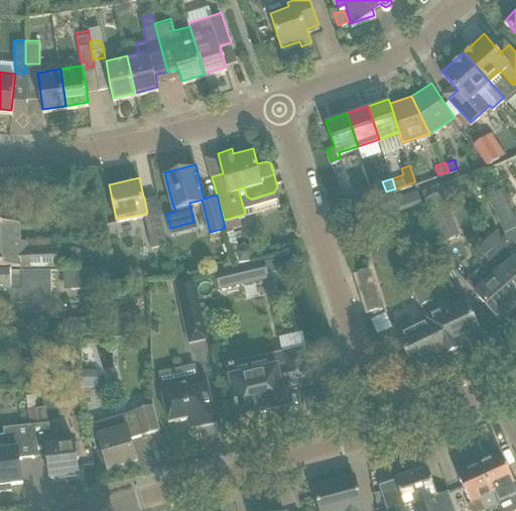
[(351,204),(374,196),(370,181),(347,190),(351,204)]
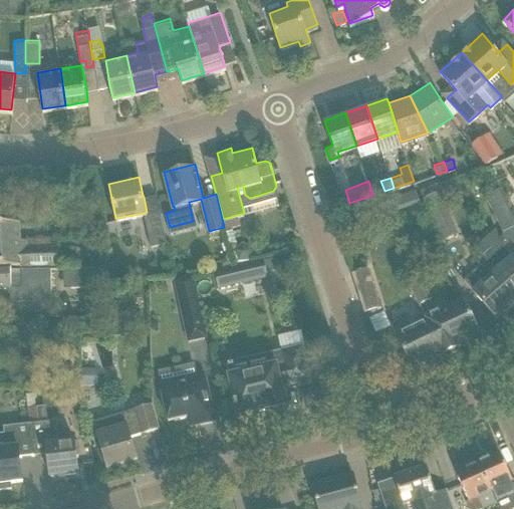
[(513,222),(513,219),(498,186),(487,191),(485,198),(501,229),(513,222)]
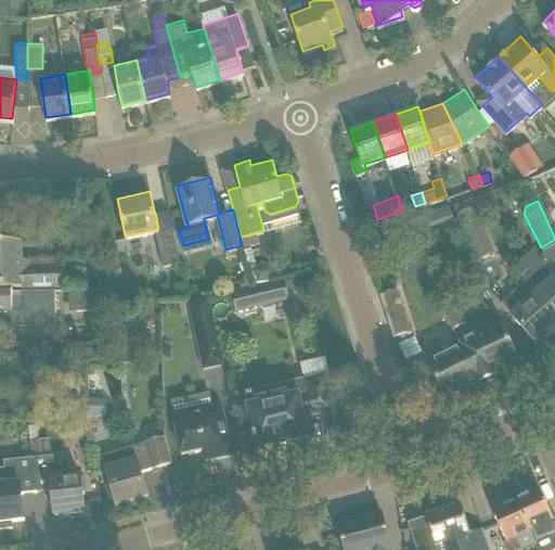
[(420,226),(453,215),(449,203),(416,214),(420,226)]
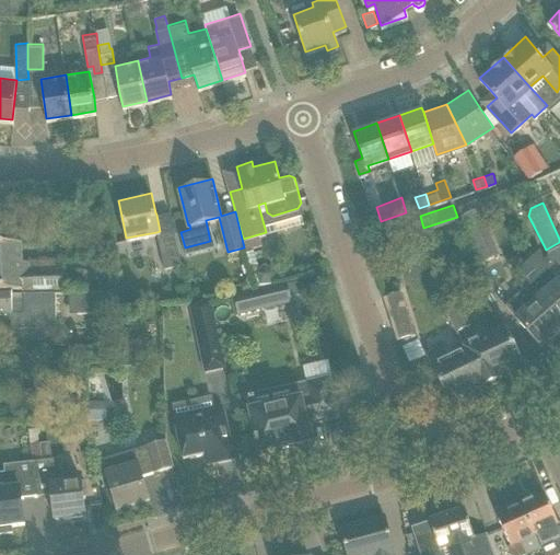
[(481,258),(500,252),(479,206),(462,214),(481,258)]
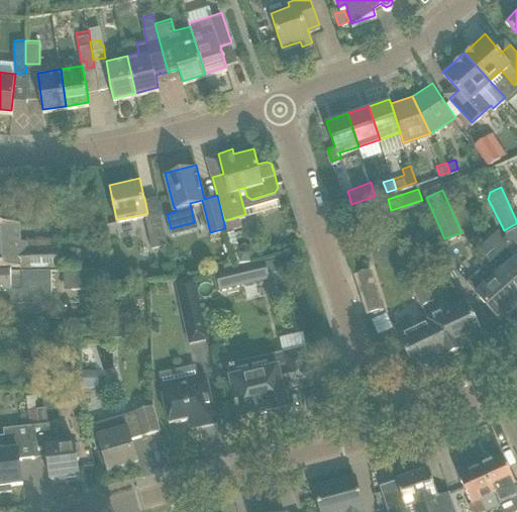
[(151,243),(166,240),(161,215),(145,218),(151,243)]
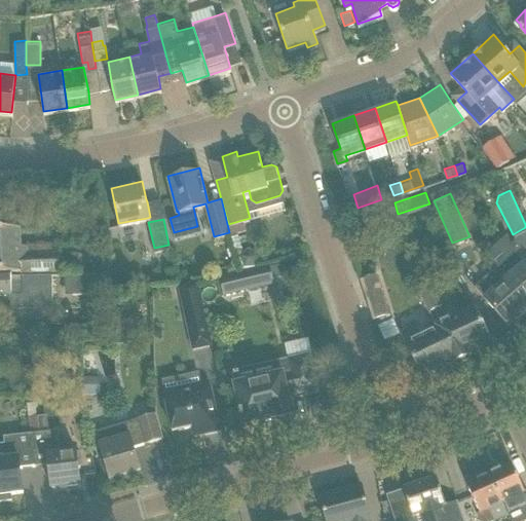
[(242,220),(228,224),(230,231),(246,227),(242,220)]
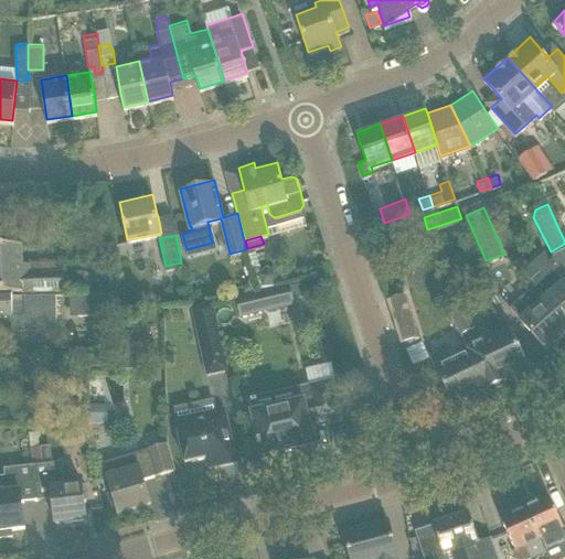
[(30,264),(22,264),(21,242),(0,242),(0,289),(12,289),(12,292),(55,291),(55,289),(64,289),(64,266),(31,267),(30,264)]
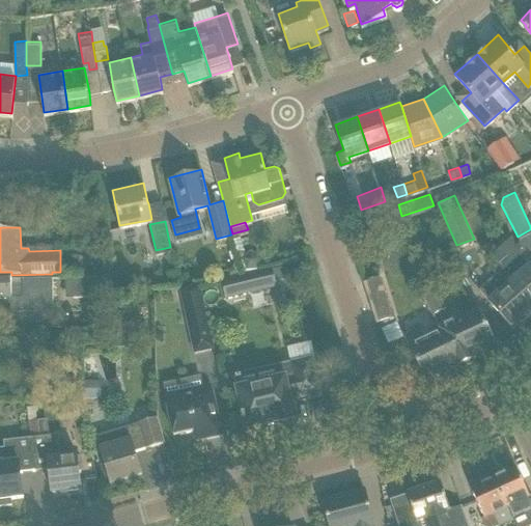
[(512,234),(494,250),(500,269),(530,305),(530,264),(525,257),(518,250),(518,243),(514,243),(512,234)]
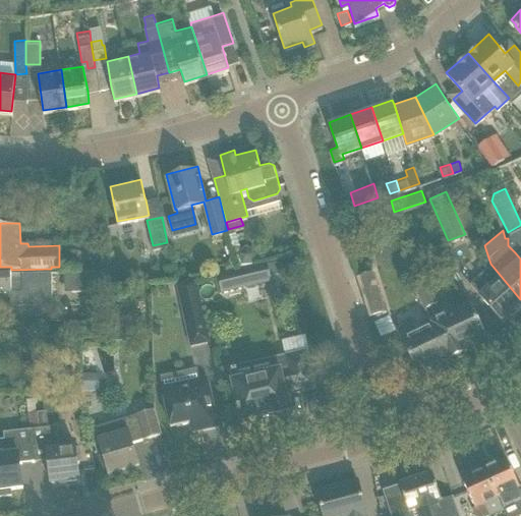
[(447,240),(436,245),(447,269),(458,264),(447,240)]
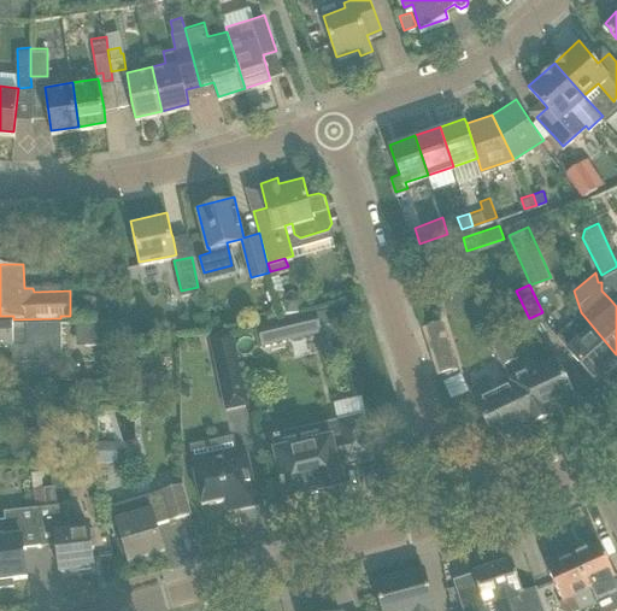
[(316,307),(257,322),(262,342),(321,328),(316,307)]
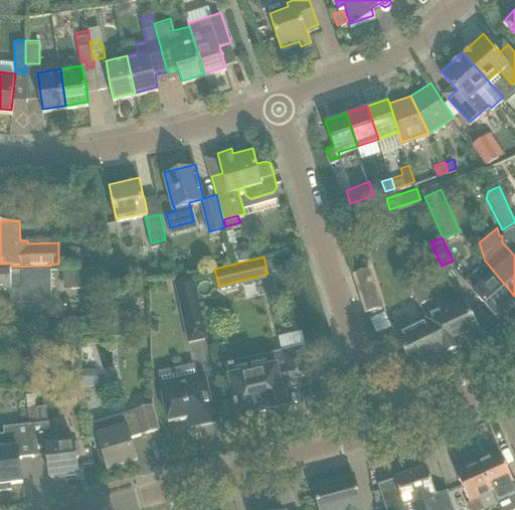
[(485,261),(465,278),(484,300),(497,316),(514,300),(514,296),(485,261)]
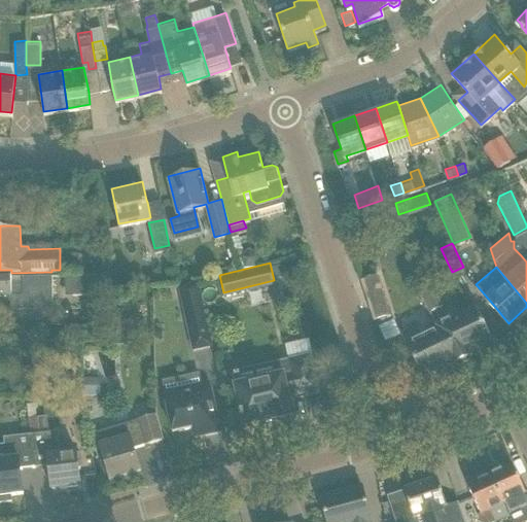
[(51,272),(11,273),(11,270),(0,270),(0,291),(7,291),(7,294),(7,298),(10,298),(10,303),(13,305),(53,305),(51,272)]
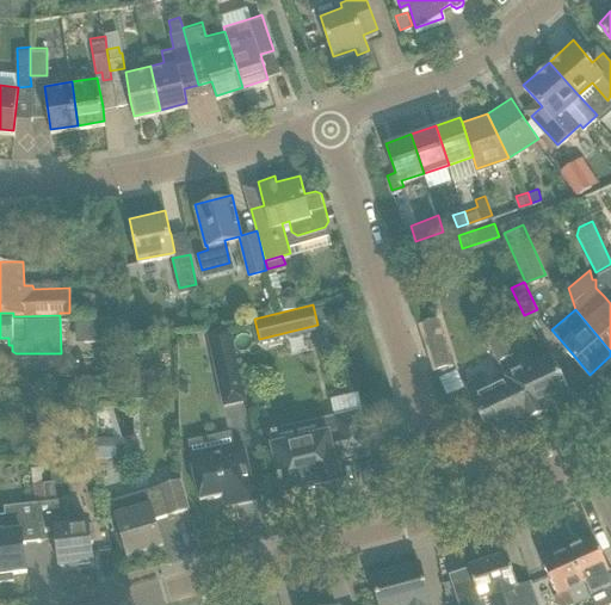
[(433,369),(452,363),(437,314),(418,321),(433,369)]
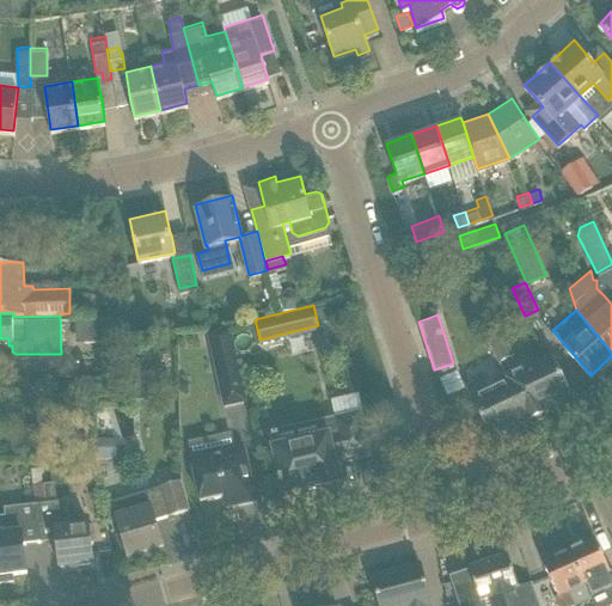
[(74,340),(121,338),(120,317),(74,317),(74,340)]
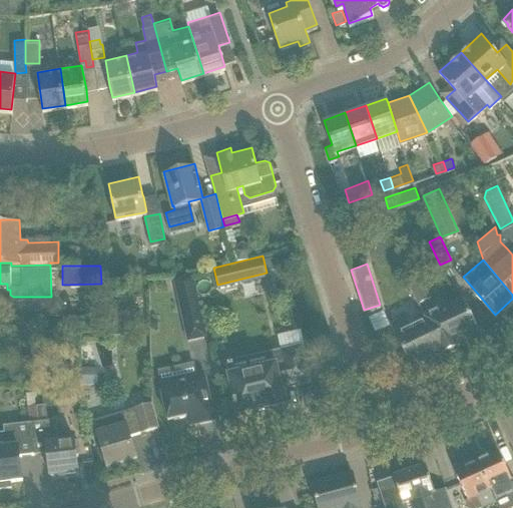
[(193,271),(173,275),(186,338),(206,334),(196,287),(193,271)]
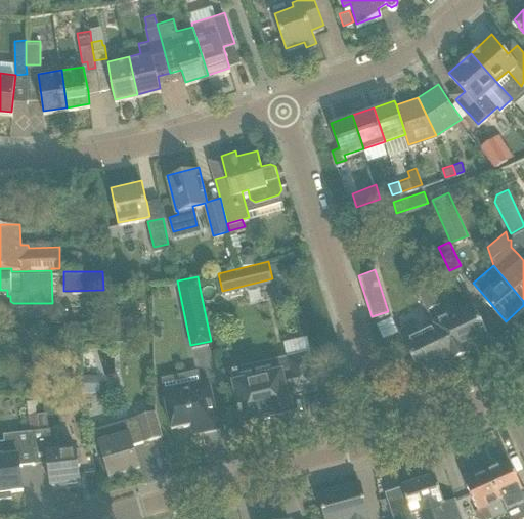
[(433,305),(440,301),(431,283),(419,289),(433,318),(435,323),(450,357),(451,358),(468,351),(467,348),(488,338),(471,302),(448,313),(448,311),(439,315),(433,305)]
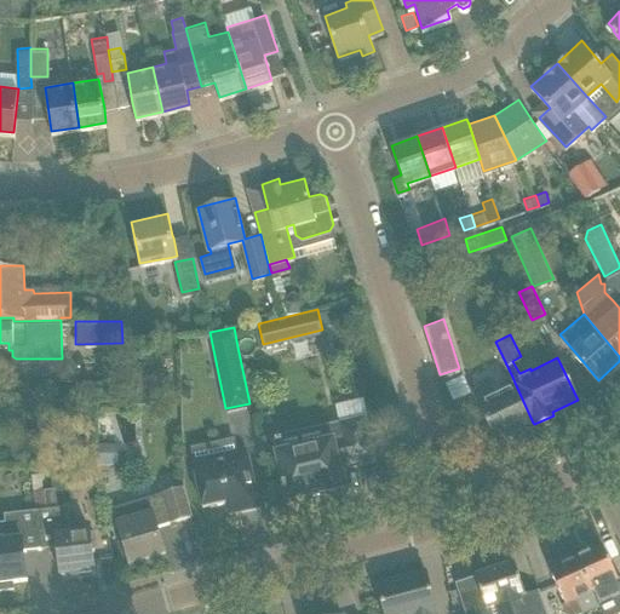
[(128,400),(149,397),(148,373),(126,374),(128,400)]
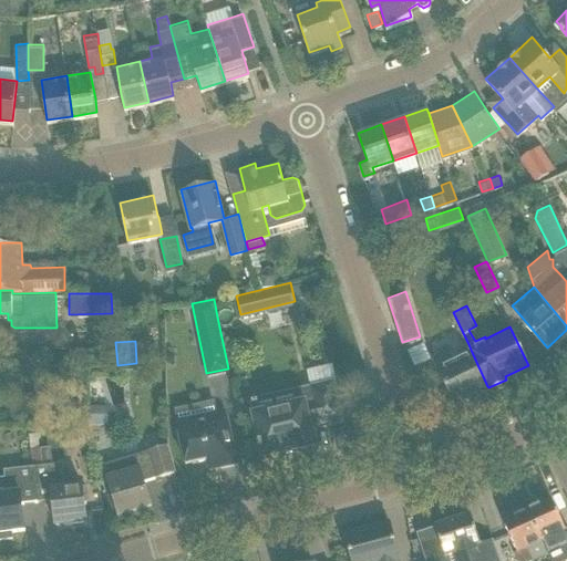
[(468,351),(455,357),(449,342),(429,351),(453,403),(487,386),(471,350),(468,344),(466,345),(468,351)]
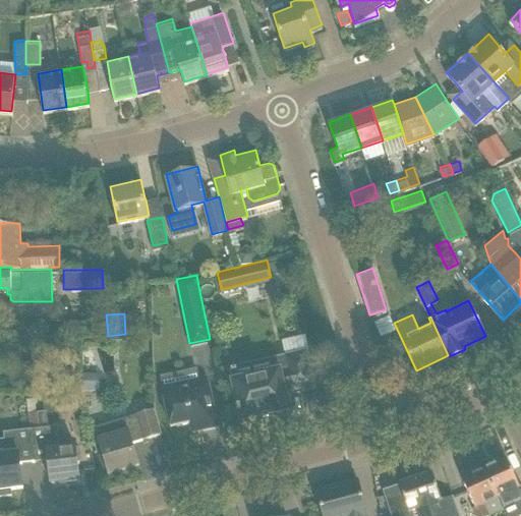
[(280,367),(232,378),(238,404),(237,404),(239,410),(241,417),(258,413),(258,414),(272,411),(272,410),(289,406),(285,388),(293,386),(293,389),(313,385),(304,349),(285,353),(288,366),(280,368),(280,367)]
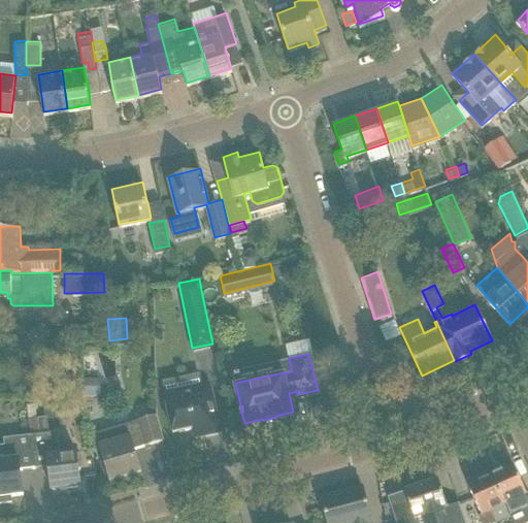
[(220,428),(216,409),(209,382),(164,391),(172,429),(193,424),(194,427),(203,425),(205,432),(220,428)]
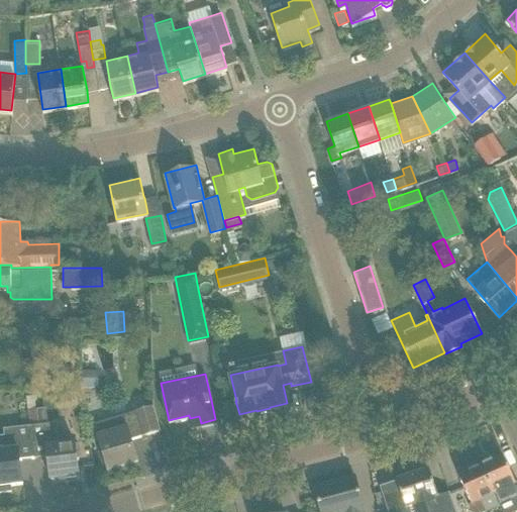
[(161,427),(154,408),(152,400),(93,420),(107,467),(137,457),(131,436),(161,427)]
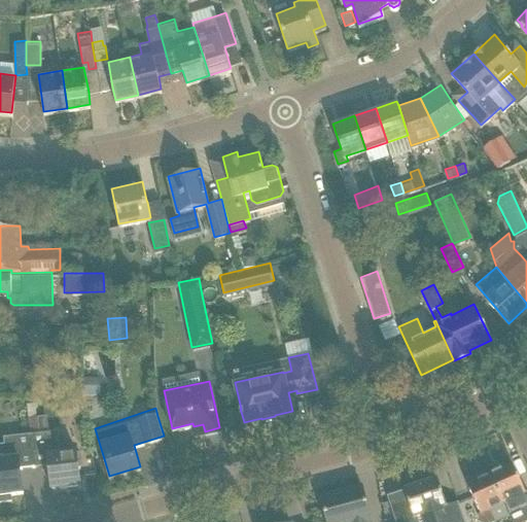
[(37,414),(29,415),(30,429),(39,428),(37,414)]
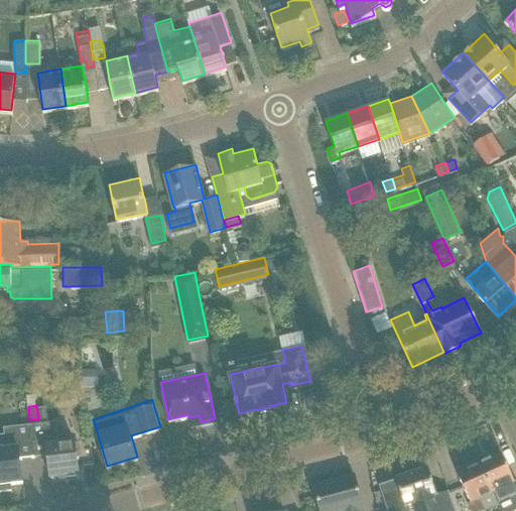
[(75,437),(58,438),(56,417),(38,419),(29,420),(33,454),(47,452),(50,476),(79,473),(75,437)]
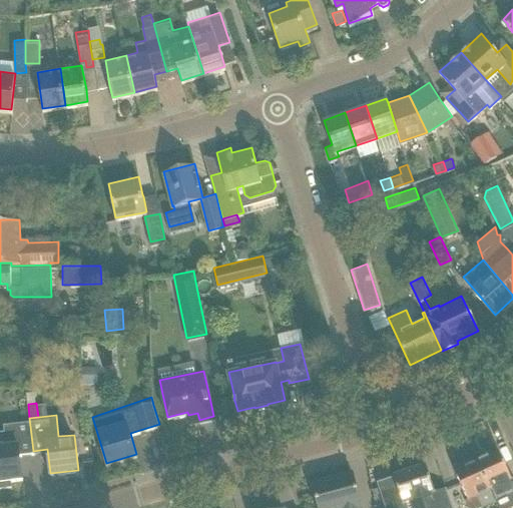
[(4,431),(0,431),(0,485),(11,484),(10,478),(22,476),(19,453),(33,451),(29,418),(3,421),(4,431)]
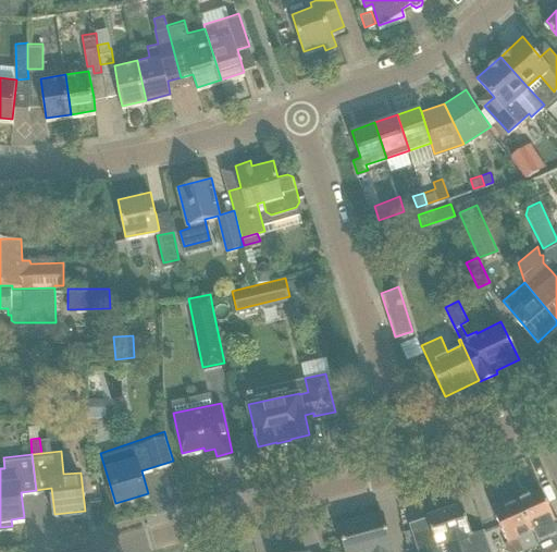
[(542,488),(518,499),(531,528),(537,541),(542,551),(547,551),(556,548),(556,515),(556,516),(555,517),(551,507),(542,488)]
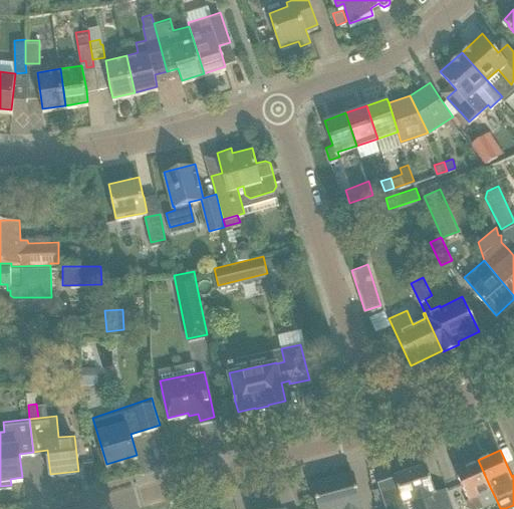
[(478,460),(456,470),(464,488),(473,508),(474,508),(484,505),(478,493),(490,487),(478,460)]
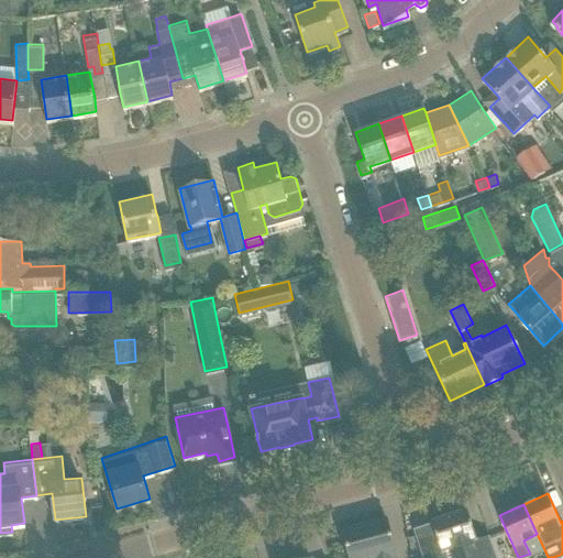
[(497,557),(489,533),(476,537),(466,509),(431,521),(441,550),(451,548),(453,557),(497,557)]
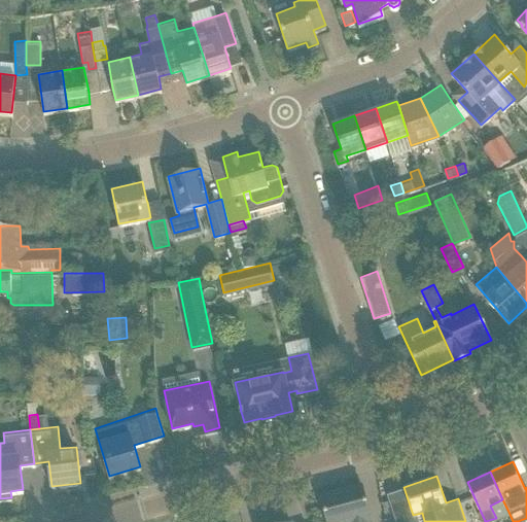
[(371,518),(366,502),(361,483),(320,493),(327,521),(373,521),(373,517),(371,518)]
